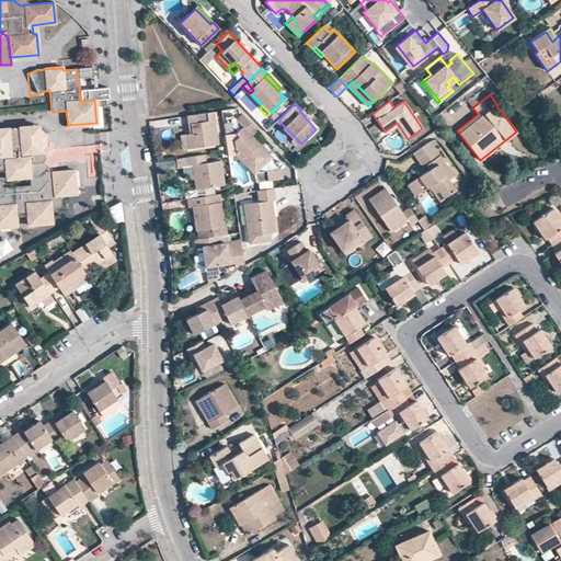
[(218,144),(214,112),(186,115),(189,125),(191,124),(192,133),(190,134),(187,134),(190,148),(218,144)]
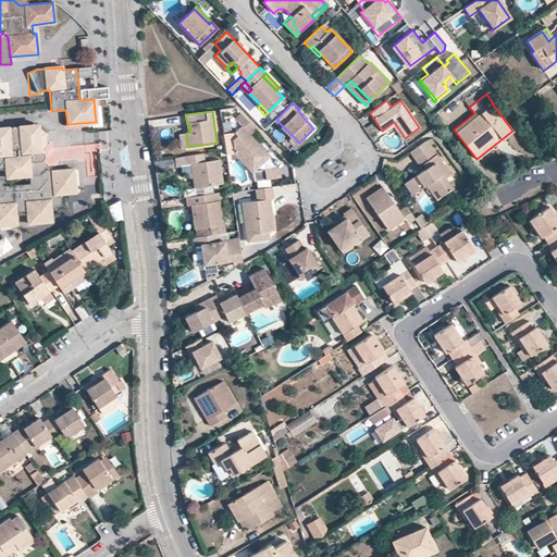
[(250,135),(257,128),(244,115),(237,121),(242,126),(235,133),(238,135),(234,139),(236,153),(255,173),(272,157),(254,137),(250,139),(248,137),(250,135)]
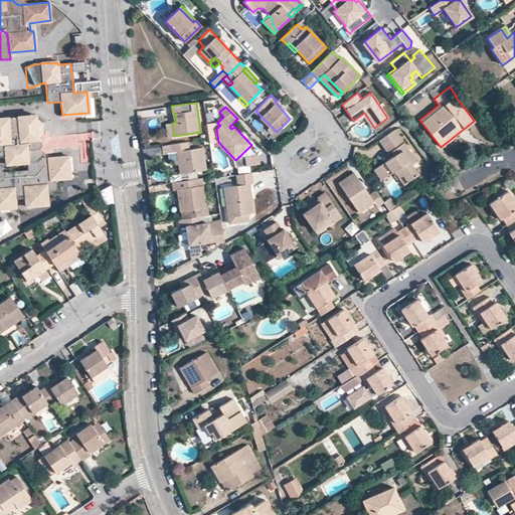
[(371,129),(374,128),(364,113),(353,121),(355,123),(363,118),(371,129)]
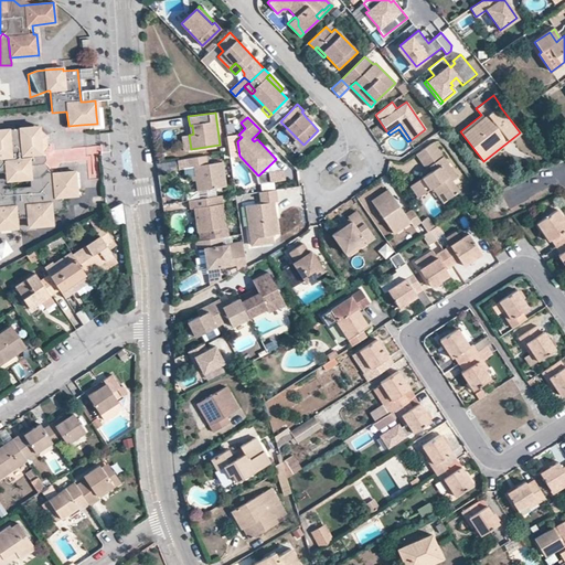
[(0,228),(17,227),(16,217),(27,216),(29,226),(51,224),(50,210),(62,209),(61,196),(76,194),(74,172),(50,173),(45,169),(46,168),(42,162),(44,160),(44,156),(41,152),(46,146),(45,136),(38,130),(0,132),(0,228)]
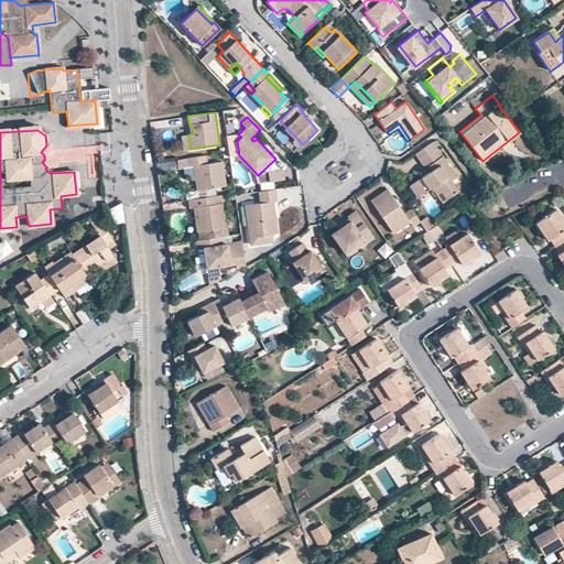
[(241,137),(238,134),(226,136),(230,156),(239,155),(237,141),(241,137)]
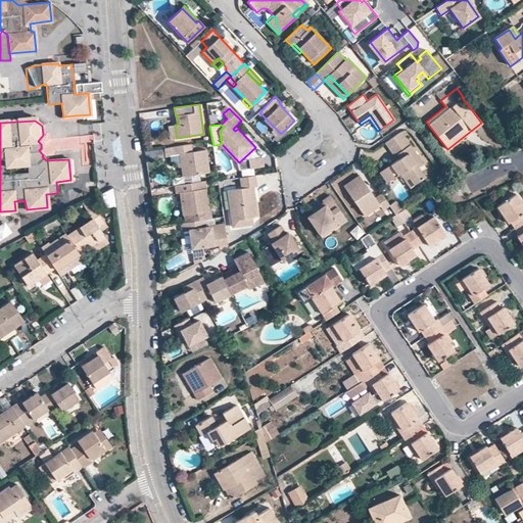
[(419,161),(399,133),(384,143),(393,156),(396,154),(399,152),(402,156),(399,158),(379,173),(386,183),(399,174),(403,171),(414,184),(424,177),(417,167),(415,163),(419,161)]
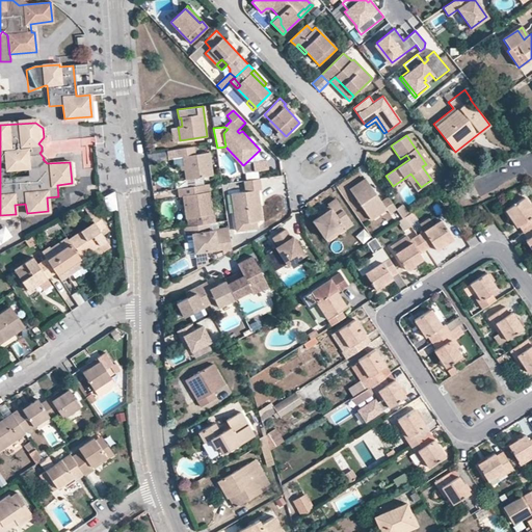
[(58,140),(58,152),(92,150),(92,138),(58,140)]
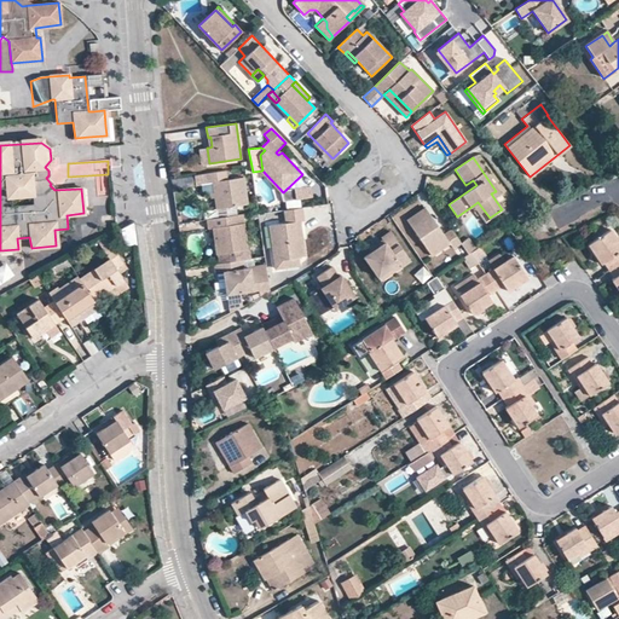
[(196,185),(208,183),(212,181),(217,208),(235,206),(248,204),(243,177),(227,179),(226,171),(207,173),(195,175),(196,185)]
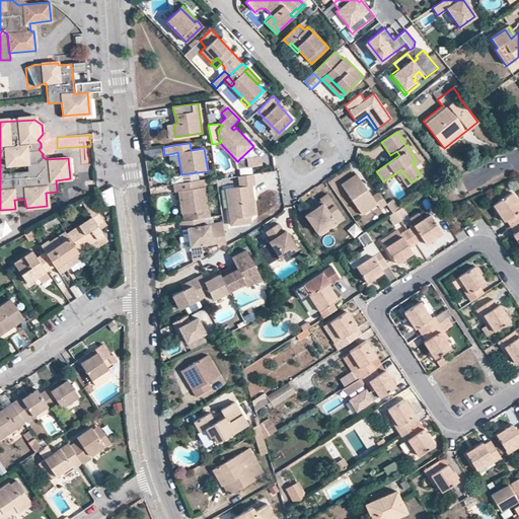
[(260,155),(247,157),(248,166),(261,165),(260,155)]
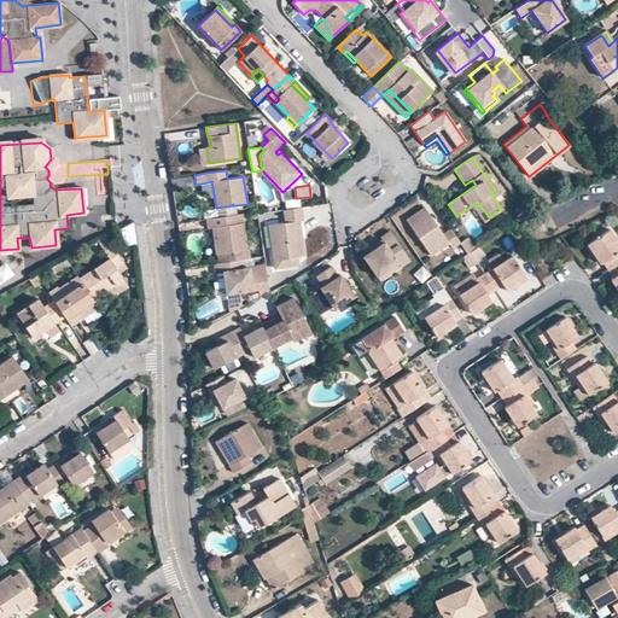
[(296,198),(295,187),(283,192),(283,200),(296,198)]
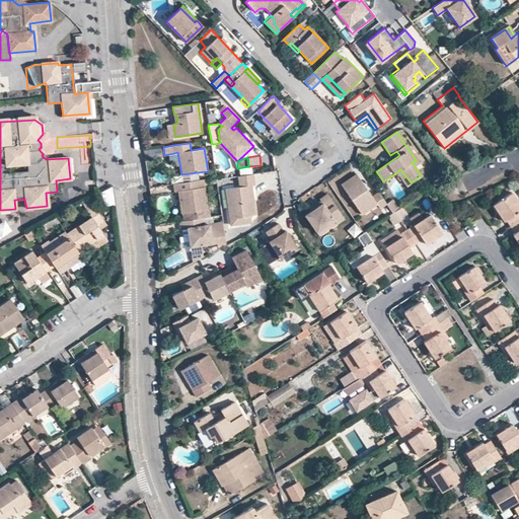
[(405,186),(411,182),(400,169),(396,172),(405,186)]
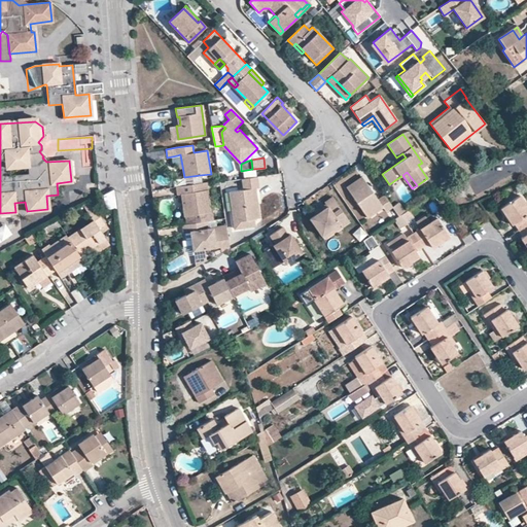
[(200,175),(184,177),(185,185),(202,183),(200,175)]
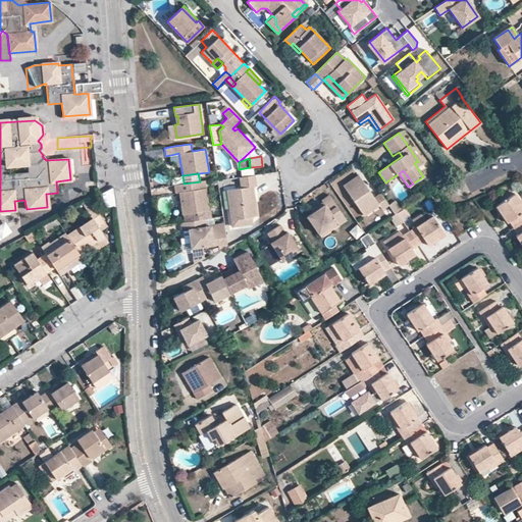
[(382,209),(388,205),(379,193),(373,197),(359,174),(344,186),(364,215),(379,205),(382,209)]
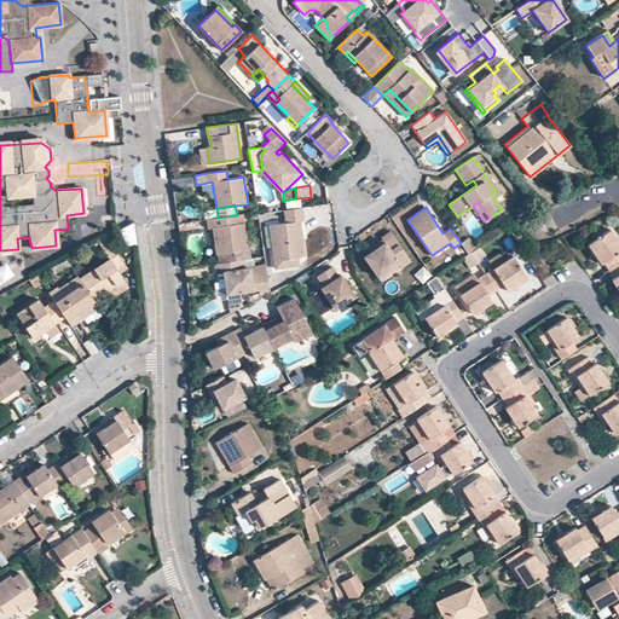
[(304,221),(301,208),(283,210),(285,223),(270,225),(275,268),(285,267),(285,260),(298,258),(301,258),(298,237),(301,237),(300,221),(304,221)]
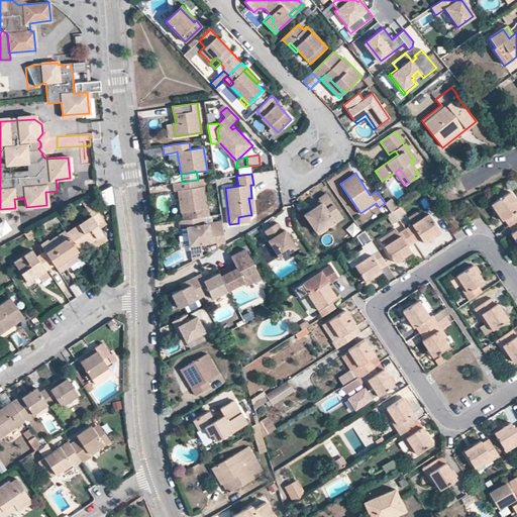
[(182,182),(172,184),(173,191),(177,190),(180,190),(182,201),(178,202),(180,212),(182,212),(183,220),(205,217),(207,216),(206,208),(202,179),(198,180),(182,182)]
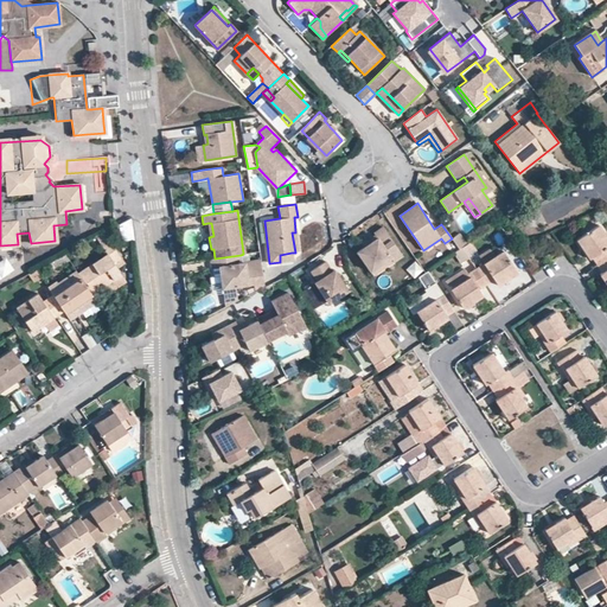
[(379,213),(369,219),(375,230),(385,225),(379,213)]
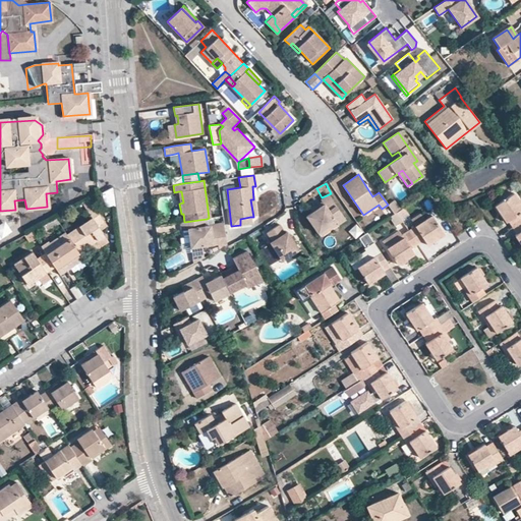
[(105,207),(114,207),(112,186),(103,192),(105,207)]
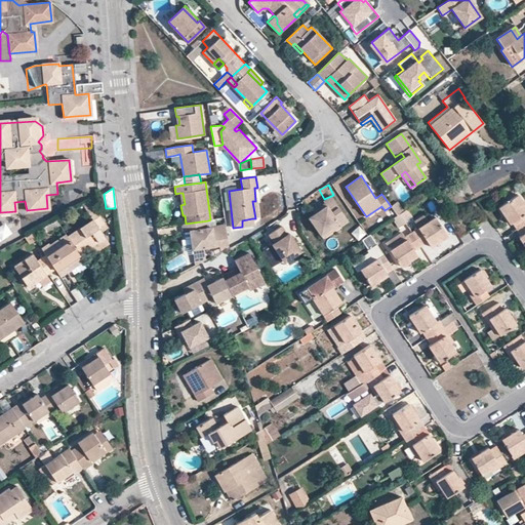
[(498,207),(509,224),(511,223),(515,229),(524,221),(524,205),(517,194),(498,207)]
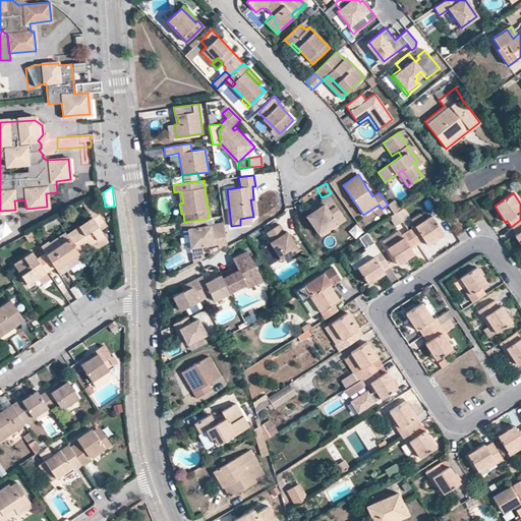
[(346,219),(330,194),(322,199),(323,200),(325,203),(312,211),(307,215),(320,232),(337,221),(339,223),(346,219)]
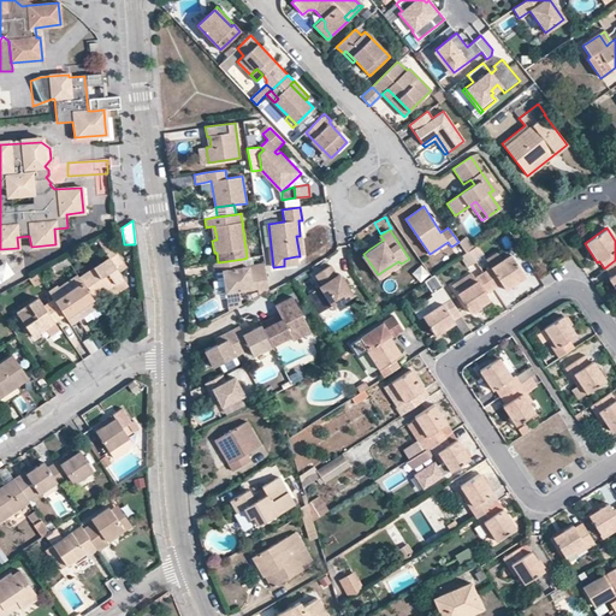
[(368,247),(369,249),(384,240),(381,237),(368,247)]
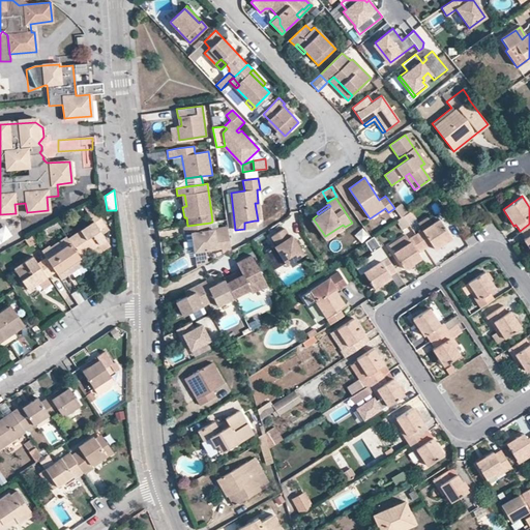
[(68,237),(81,257),(91,249),(92,252),(107,240),(98,229),(106,225),(96,210),(89,214),(93,221),(68,237)]
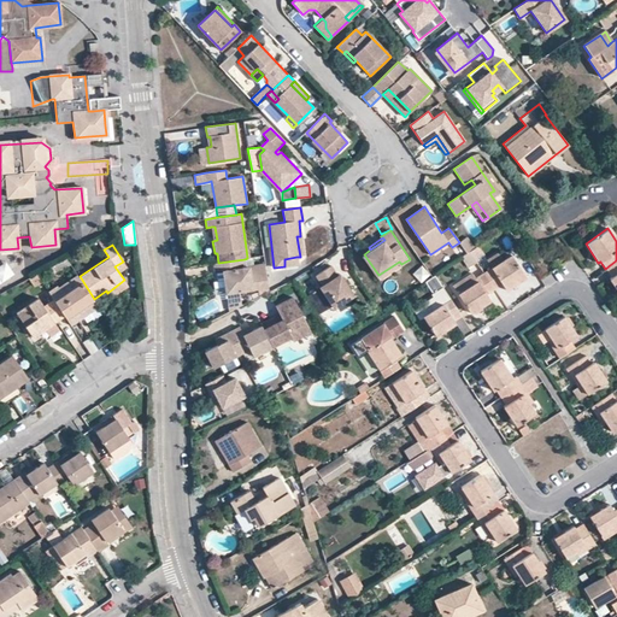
[(482,272),(493,289),(501,285),(505,291),(526,277),(511,254),(501,260),(498,252),(486,260),(491,268),(482,272)]
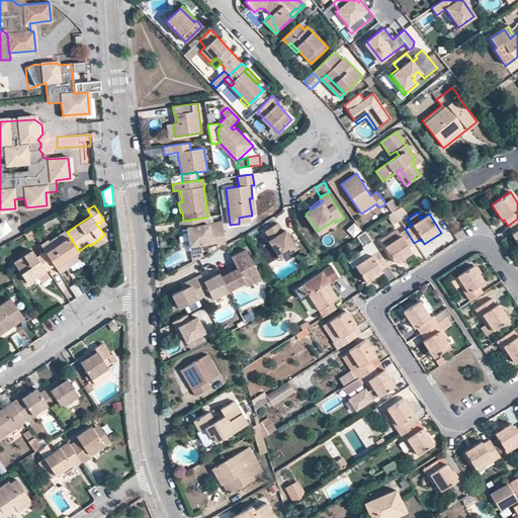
[(56,216),(39,225),(44,232),(60,223),(56,216)]
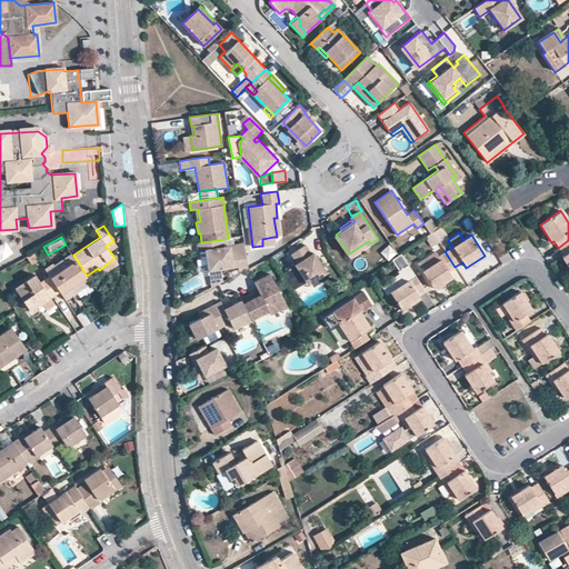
[(227,246),(226,239),(201,242),(198,243),(199,250),(202,250),(207,249),(208,262),(210,273),(222,271),(221,268),(233,266),(230,246),(227,246)]
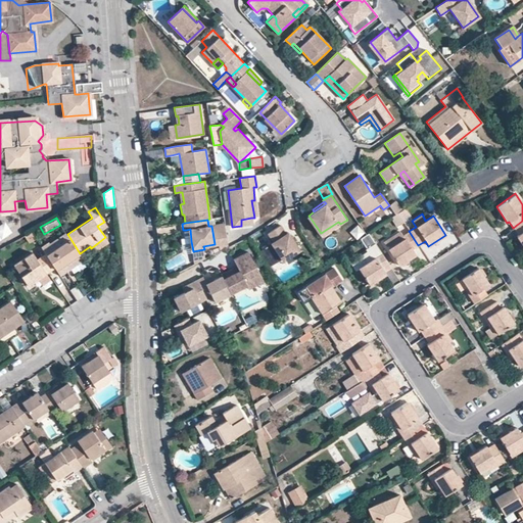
[(0,239),(11,232),(3,221),(0,223),(0,239)]
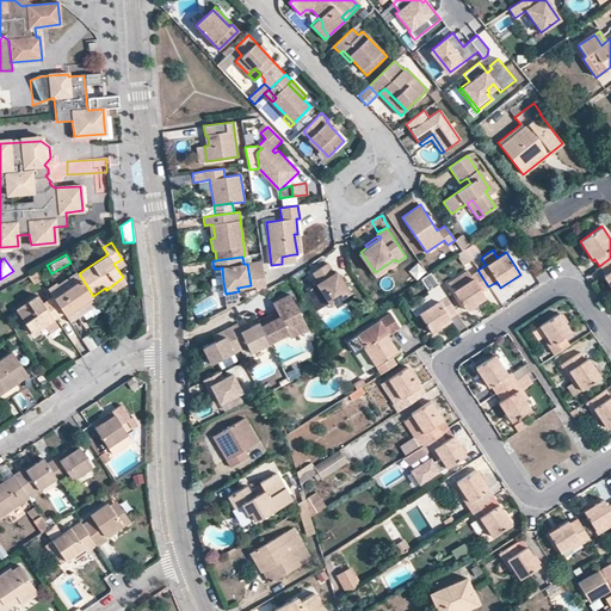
[(610,258),(599,266),(605,275),(603,276),(610,288),(610,258)]
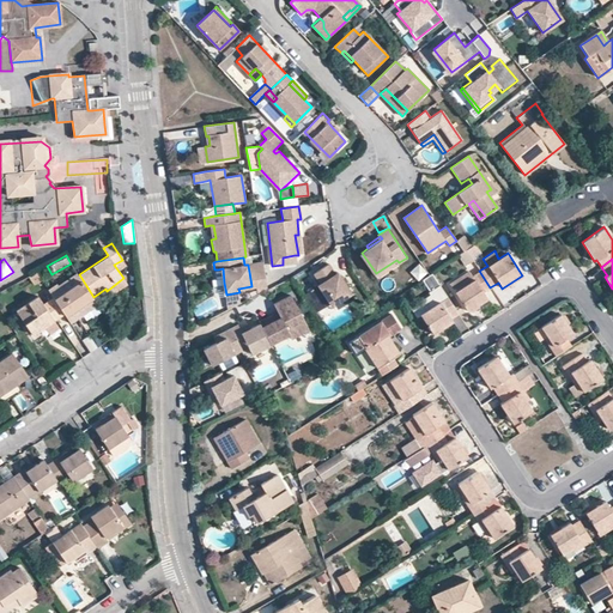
[(378,277),(399,262),(396,260),(376,273),(378,277)]
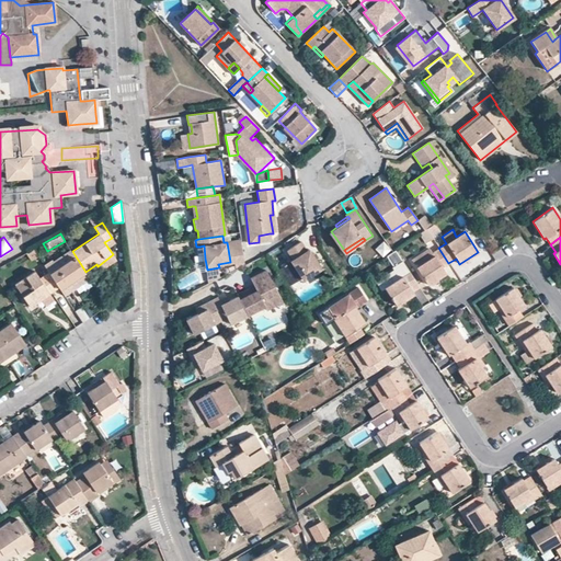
[(241,240),(227,242),(230,262),(244,261),(241,240)]
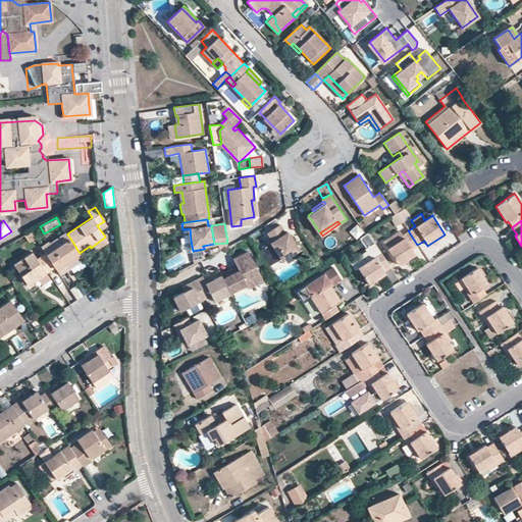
[(281,224),(268,232),(274,242),(272,243),(283,260),(301,250),(297,244),(293,238),(289,231),(286,232),(281,224)]
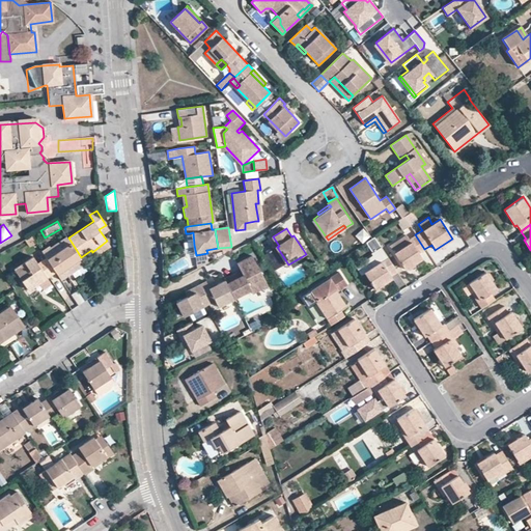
[(36,242),(32,234),(24,239),(29,246),(36,242)]
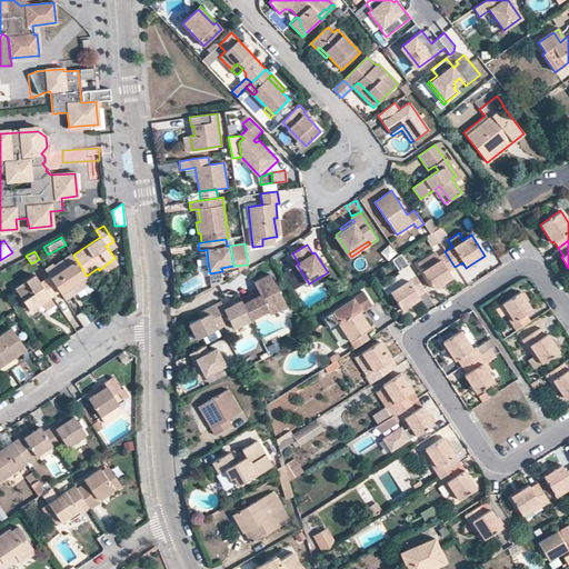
[(418,263),(433,289),(452,277),(449,271),(455,267),(445,251),(438,256),(435,252),(418,263)]
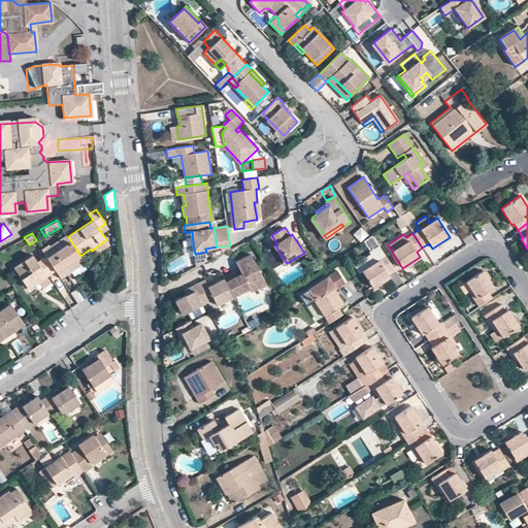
[(56,269),(57,271),(80,256),(68,236),(66,234),(50,245),(48,243),(42,249),(46,255),(56,269)]
